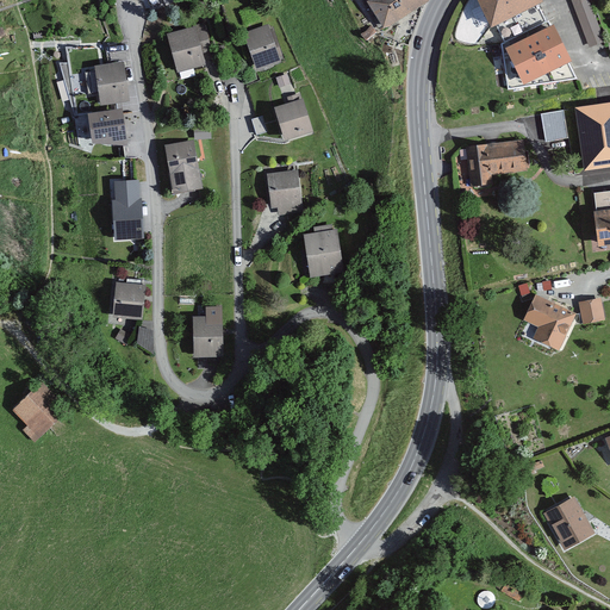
[(427,4),(424,0),(366,0),(369,4),(366,6),(383,32),(427,4)]
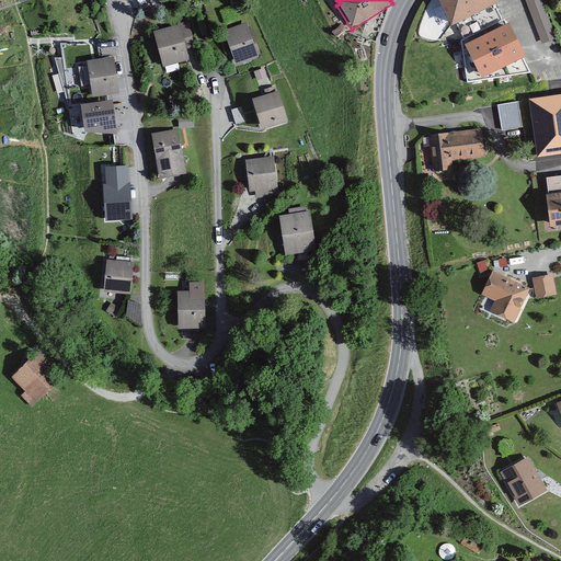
[(436,0),(450,29),(499,6),(495,0),(436,0)]
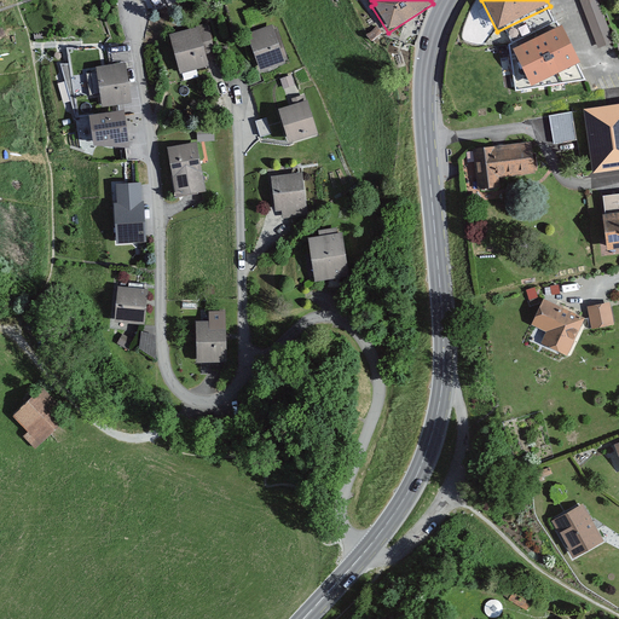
[(210,44),(204,24),(195,27),(195,29),(167,38),(179,76),(209,67),(202,47),(210,44)]
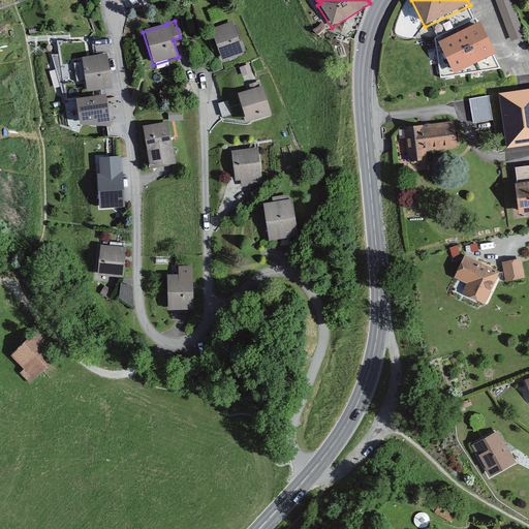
[(234,24),(210,32),(220,62),(244,53),(234,24)]
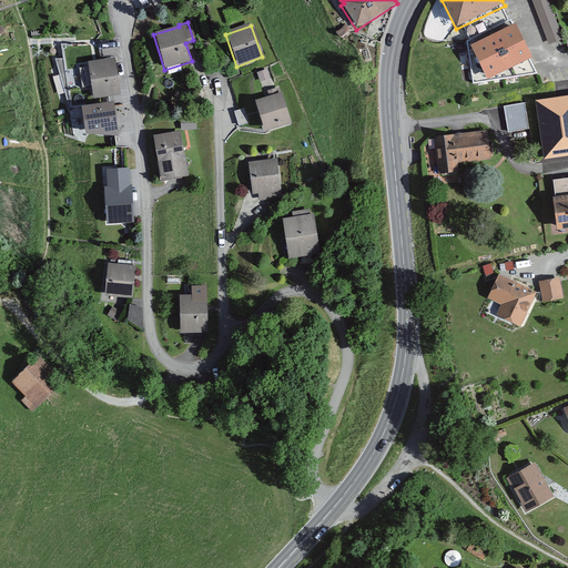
[(531,61),(515,28),(470,50),(487,83),(531,61)]
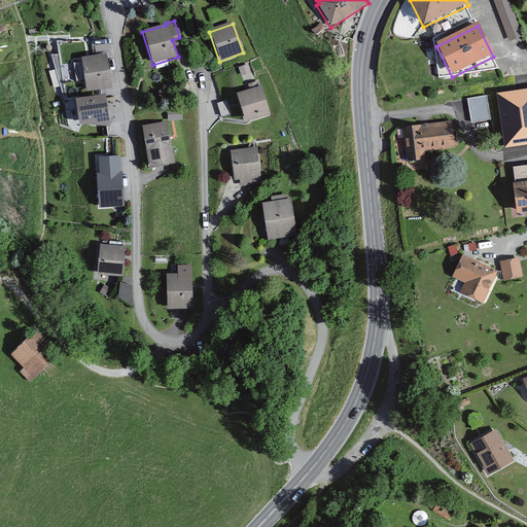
[(111,89),(105,55),(81,59),(88,93),(111,89)]
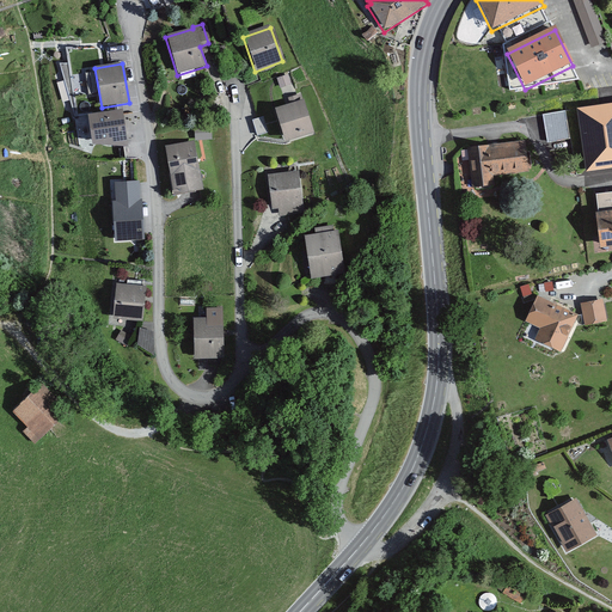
[(279,77),(281,85),(291,84),(289,75),(279,77)]
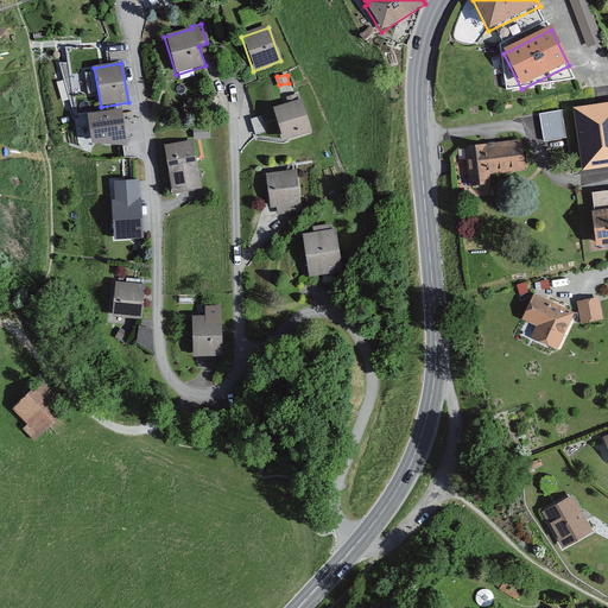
[(272,109),(283,141),(311,133),(301,101),(272,109)]
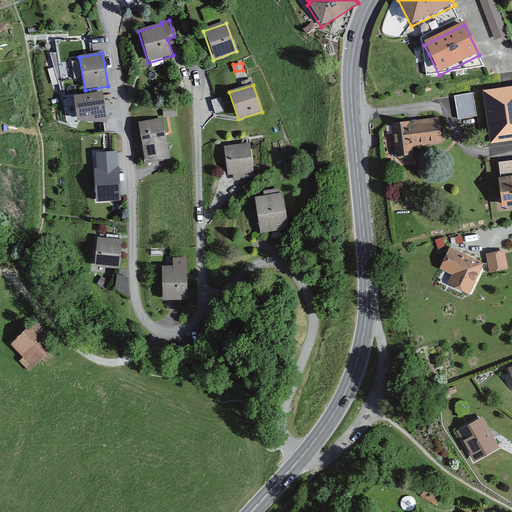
[(511,87),(484,92),(492,145),(511,141),(511,87)]
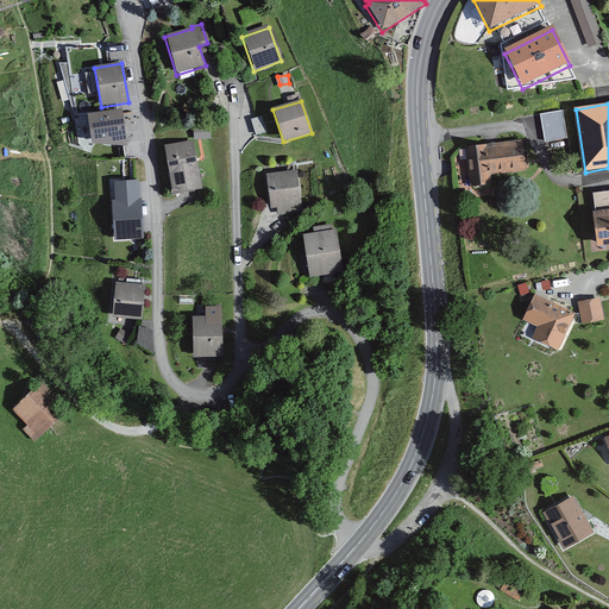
[(123,108),(88,113),(92,143),(129,145),(123,108)]
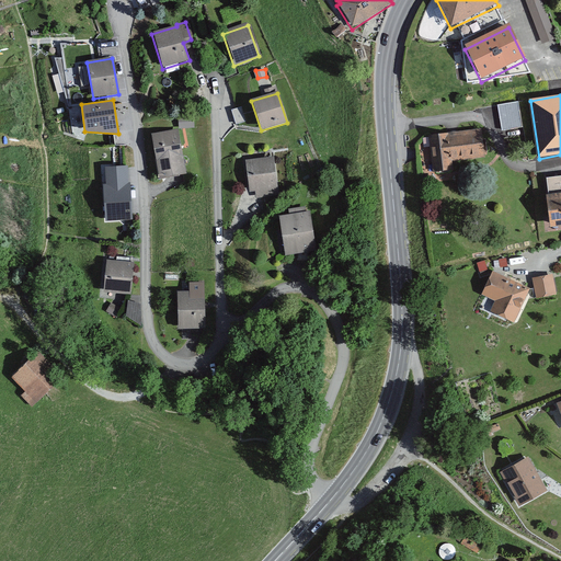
[(518,101),(499,104),(503,129),(523,126),(518,101)]
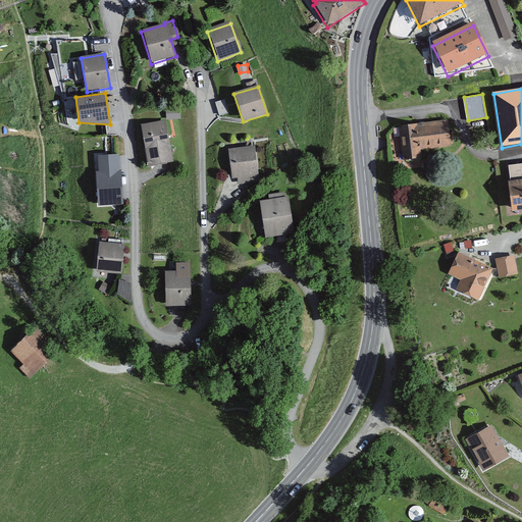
[(171,161),(164,120),(140,125),(147,166),(171,161)]
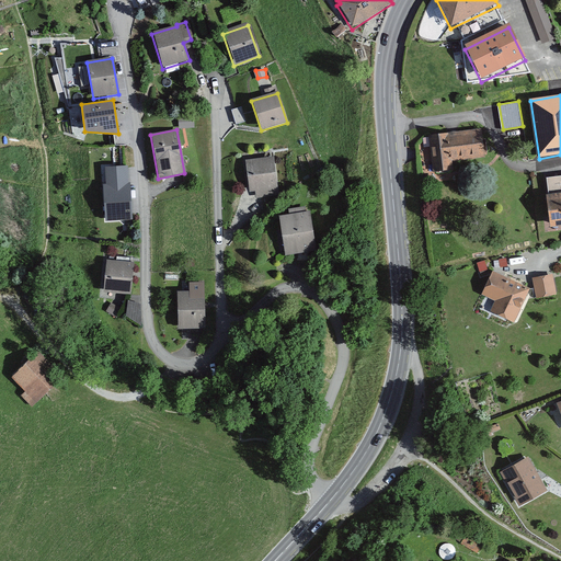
[(483,159),(480,129),(427,136),(432,171),(451,169),(450,162),(483,159)]
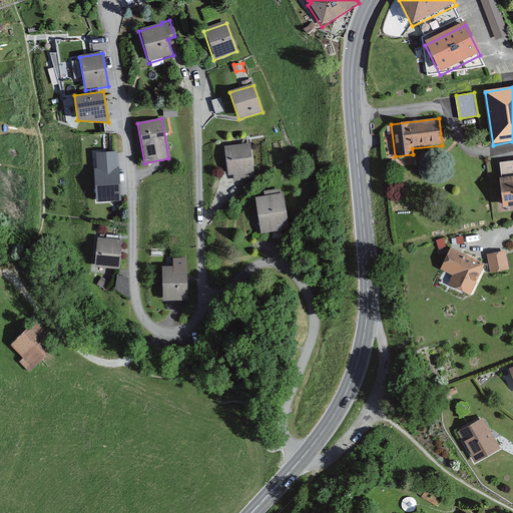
[(233,183),(255,179),(248,145),(223,149),(228,176),(232,175),(233,183)]
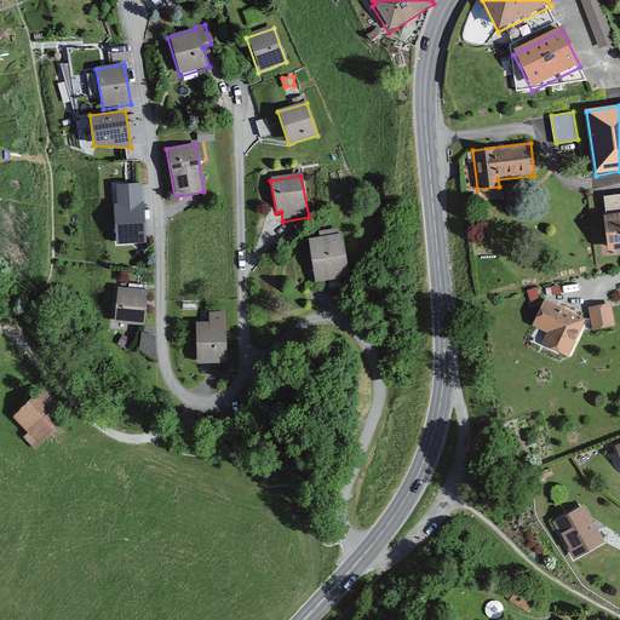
[(118,204),(114,204),(116,245),(145,242),(142,183),(116,184),(118,204)]
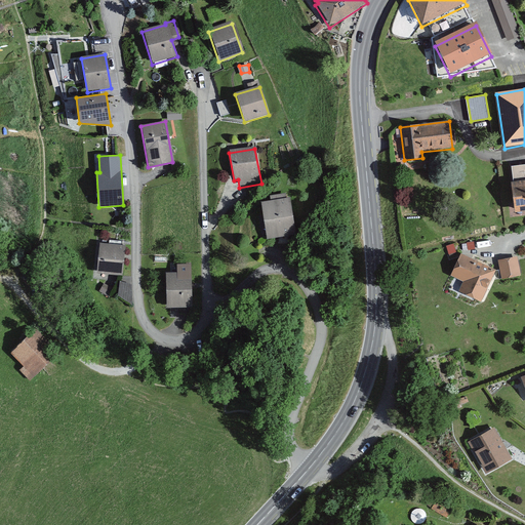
[(524,164),(511,166),(512,180),(510,180),(513,211),(524,209),(524,164)]
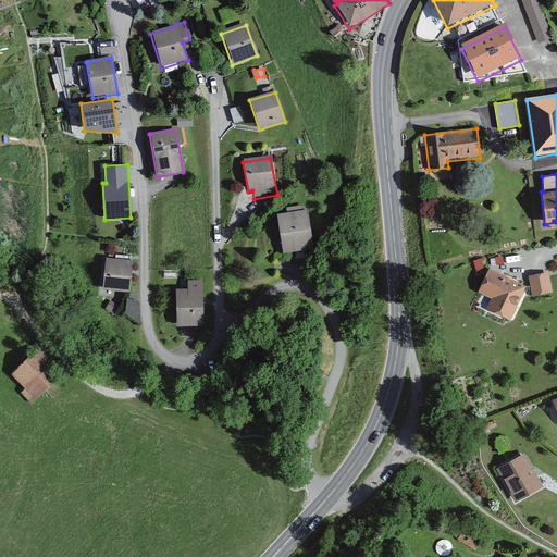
[(312,249),(307,210),(276,214),(281,252),(312,249)]
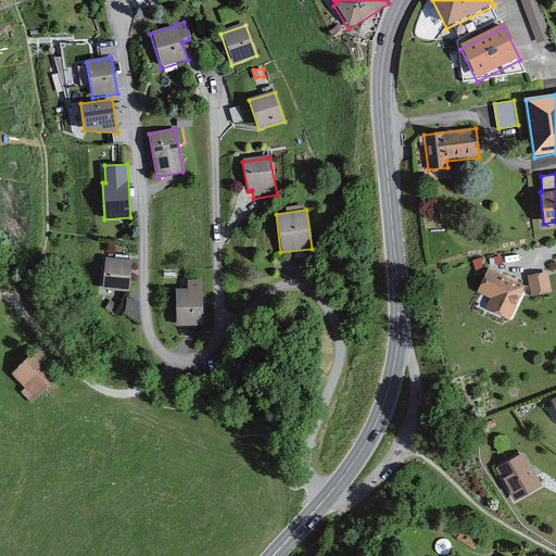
[(131,261),(104,258),(101,289),(129,291),(131,261)]
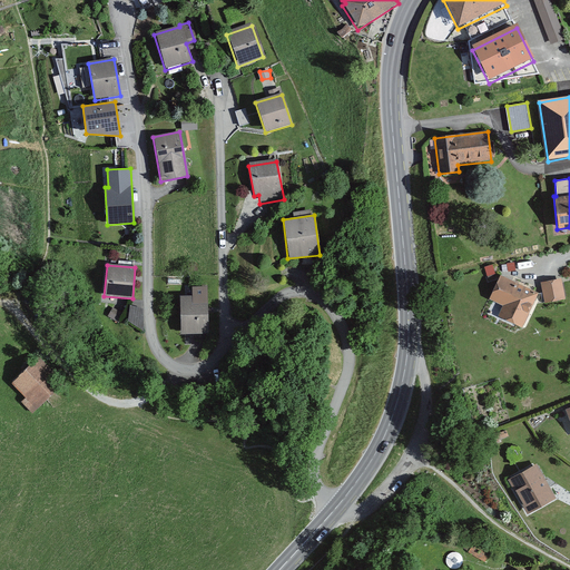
[(487,298),(502,306),(497,316),(520,327),(537,294),(499,275),(487,298)]
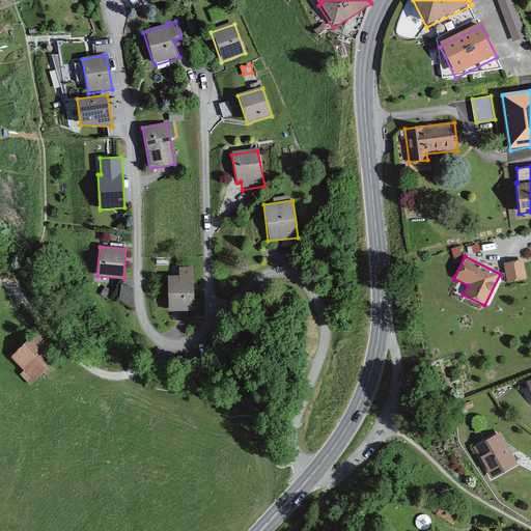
[(522,260),(503,263),(506,283),(525,280),(522,260)]
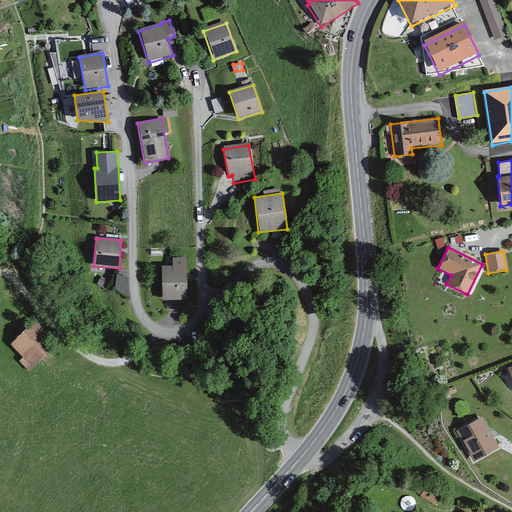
[(28,264),(18,273),(23,277),(32,269),(28,264)]
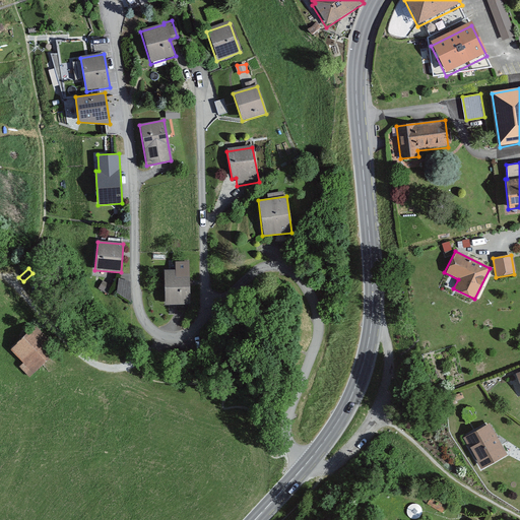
[(189,305),(188,270),(163,271),(164,306),(189,305)]
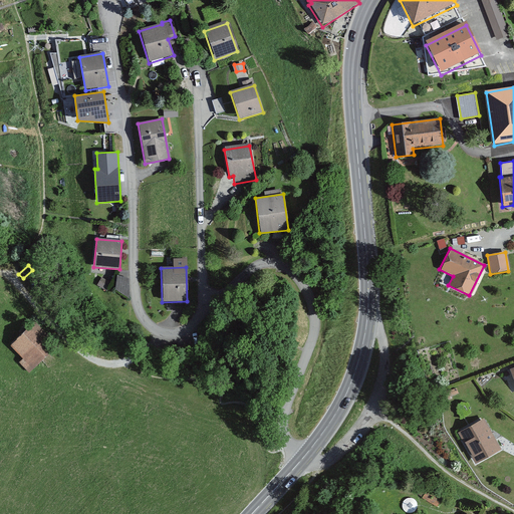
[(126,298),(129,280),(115,276),(114,291),(126,298)]
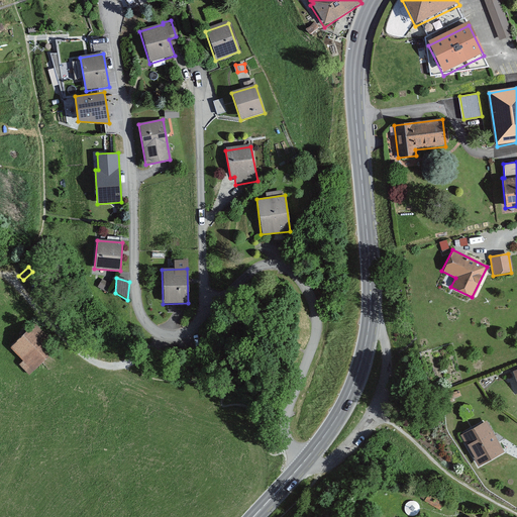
[(98,288),(106,292),(109,285),(101,281),(98,288)]
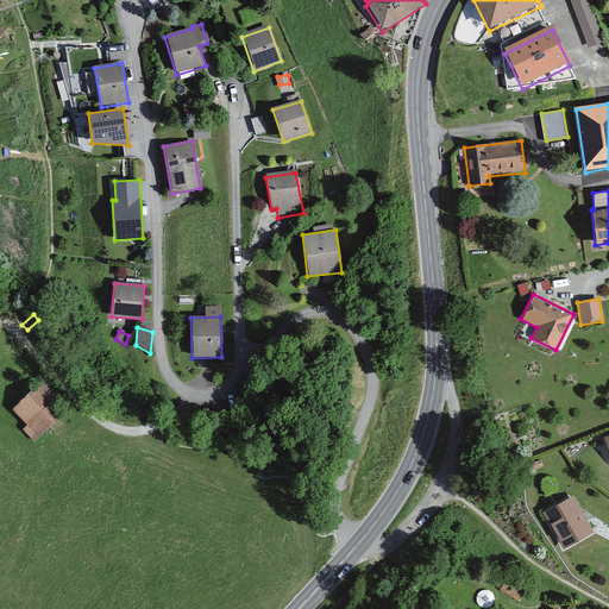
[(67,412),(39,382),(12,408),(26,424),(20,429),(32,443),(67,412)]
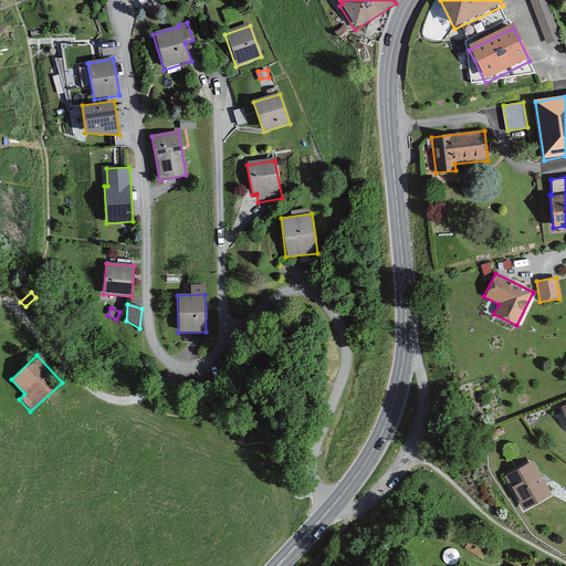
[(492,438),(503,435),(501,429),(490,432),(492,438)]
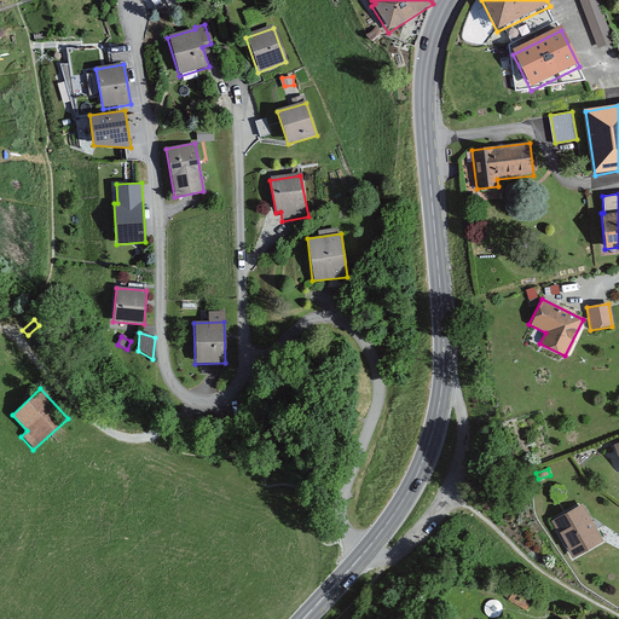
[(603,542),(582,504),(551,522),(573,559),(603,542)]
